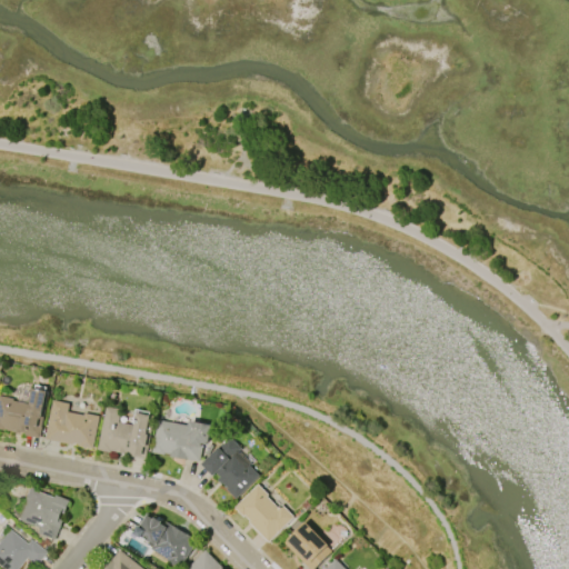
[(0,429),(0,397),(13,400),(12,402),(31,406),(35,390),(49,392),(40,439),(25,436),(25,435),(0,429)]
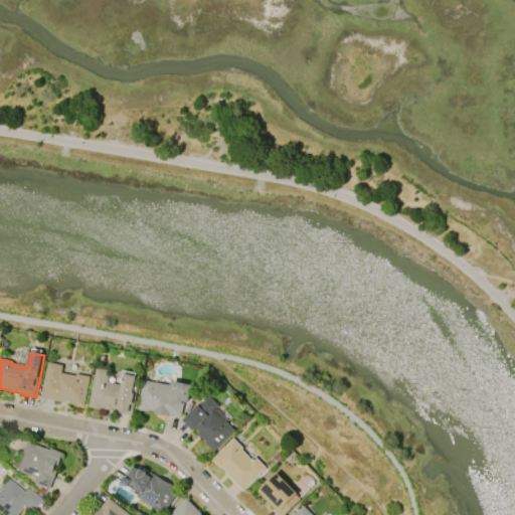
[(40,398),(47,363),(62,366),(61,373),(75,376),(76,374),(91,377),(84,406),(72,404),(72,403),(65,401),(65,403),(40,398)]
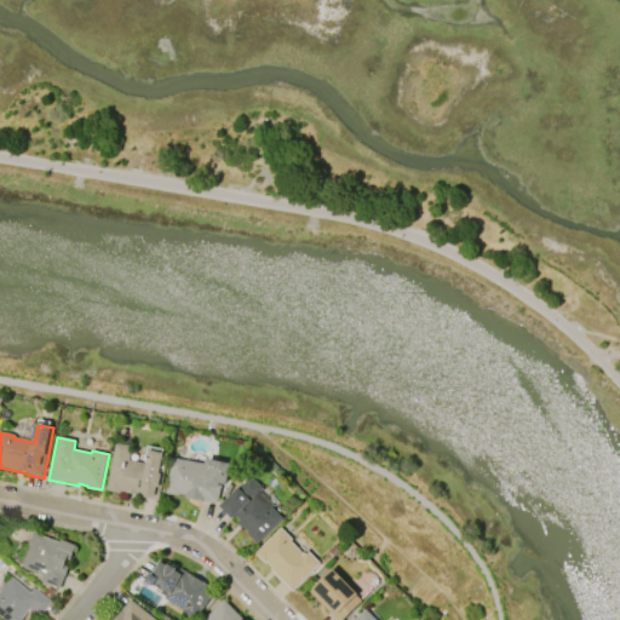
[(107,491),(116,443),(131,447),(130,452),(131,453),(128,460),(147,464),(149,451),(168,454),(159,500),(141,497),(142,495),(121,492),(121,493),(107,491)]
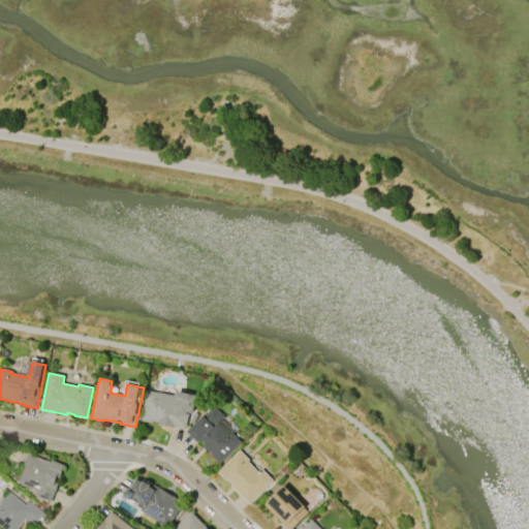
[(143,422),(149,392),(178,397),(179,393),(198,396),(195,412),(194,412),(194,413),(190,413),(187,430),(159,425),(160,423),(155,422),(154,424),(143,422)]
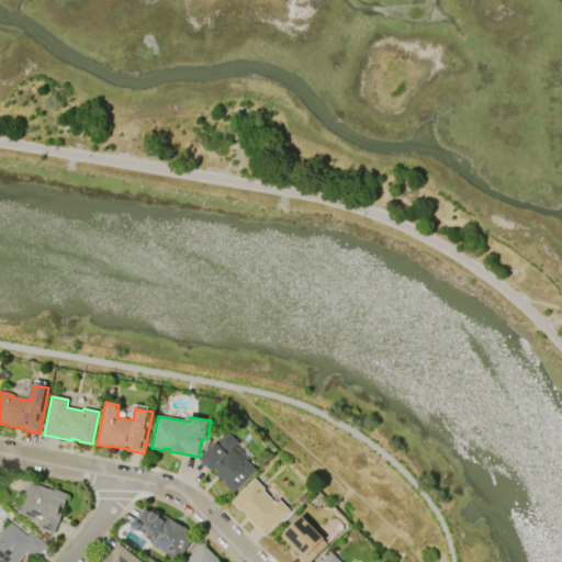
[(257,471),(233,493),(224,484),(226,483),(220,478),(218,479),(215,475),(218,472),(214,468),(211,471),(200,459),(227,433),(238,444),(233,450),(244,461),(246,460),(257,471)]
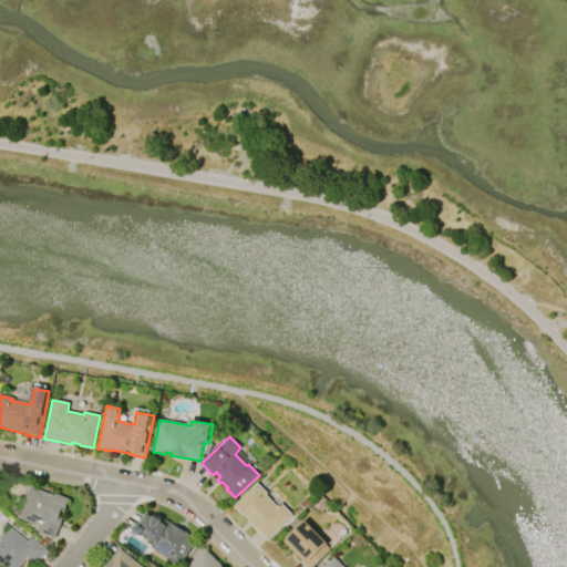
[(294,515),(268,540),(248,521),(249,519),(244,514),(243,516),(233,506),(257,483),(267,493),(266,495),(279,507),(282,504),(294,515)]
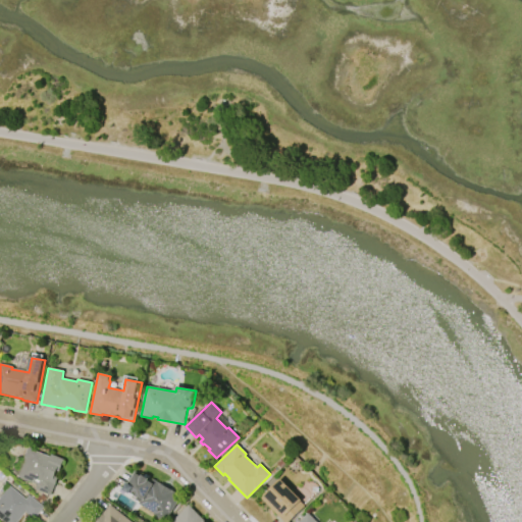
[(24,447),(51,457),(52,455),(64,460),(59,472),(56,471),(55,476),(58,477),(50,496),(33,489),(35,484),(15,477),(21,460),(20,459),(24,447)]
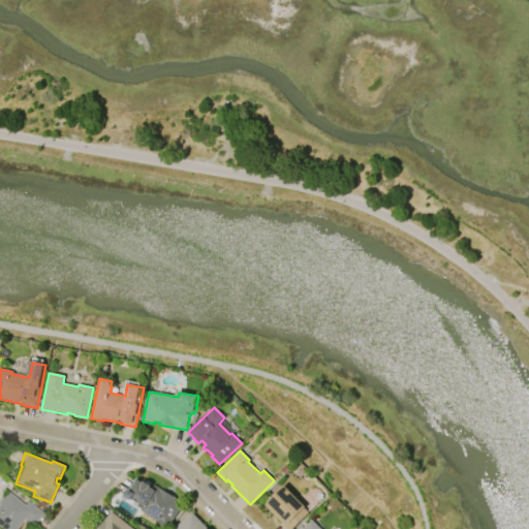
[(155,486),(183,502),(167,528),(157,523),(158,521),(141,510),(143,507),(123,496),(128,489),(130,490),(137,477),(154,488),(155,486)]
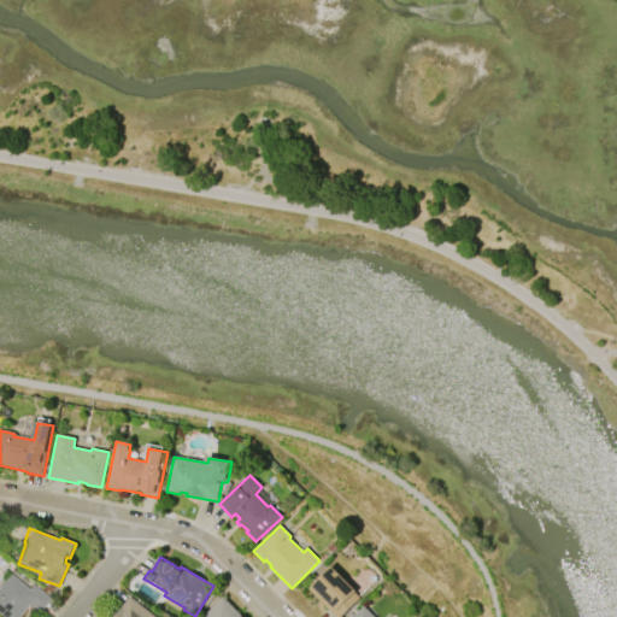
[(360,598),(340,616),(338,616),(310,589),(313,587),(311,586),(331,566),(356,592),(354,592),(360,598)]
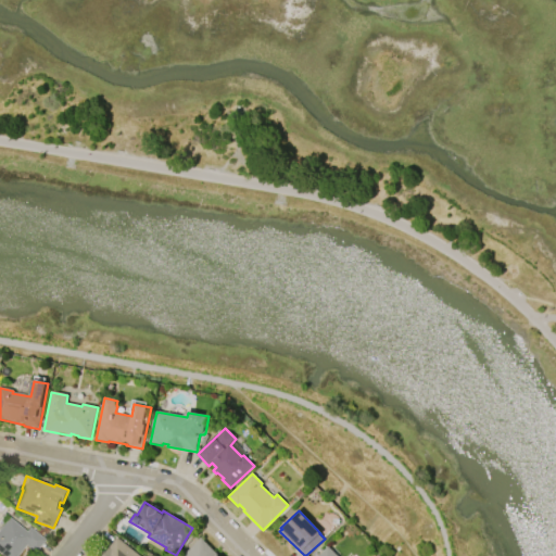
[(0,527),(8,518),(25,531),(28,527),(43,540),(34,553),(24,545),(14,555),(2,555),(0,554),(0,527)]
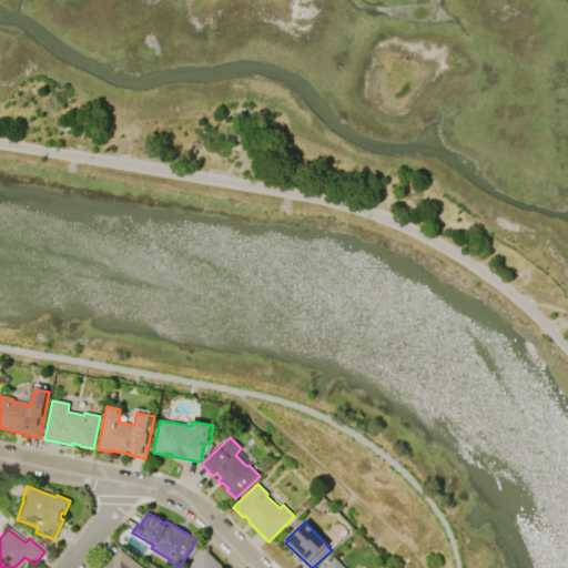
[(103,567),(119,549),(142,567),(103,567)]
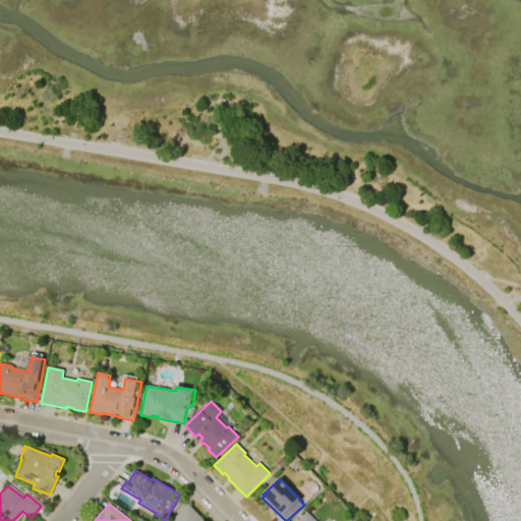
[(172,520),(188,505),(205,520),(172,520)]
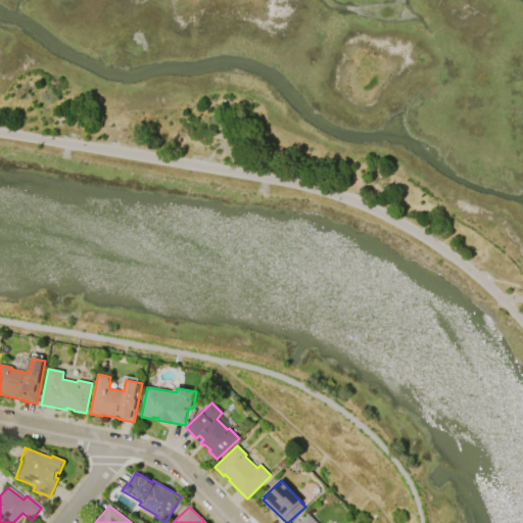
[(317,522),(307,514),(299,522),(317,522)]
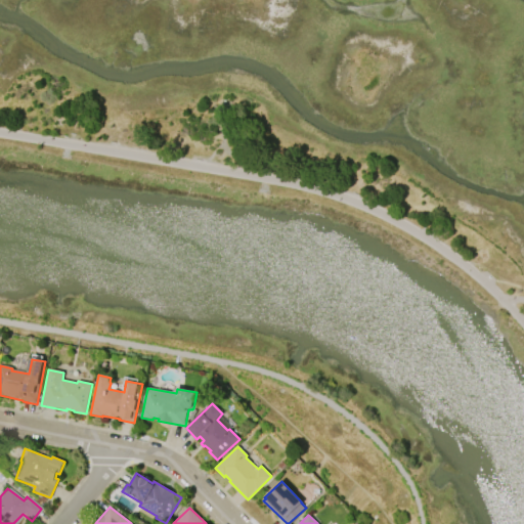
All buildings are outlined.
